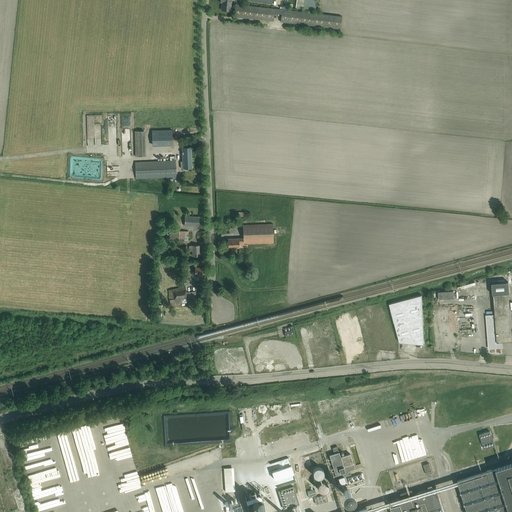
[(222,0),(221,10),(230,11),(231,0),(222,0)]
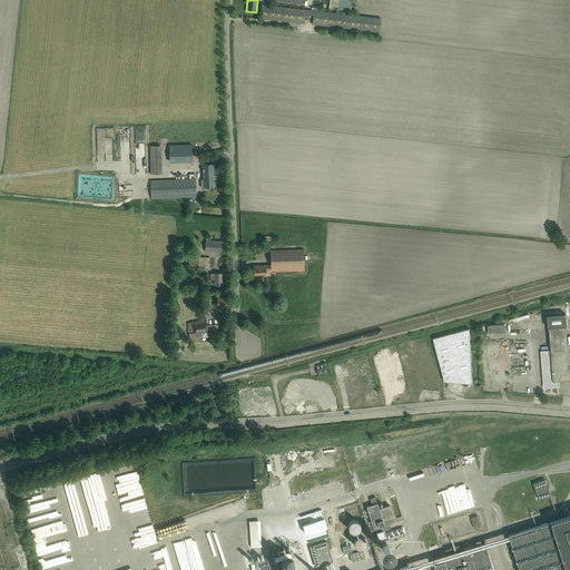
[(381,19),(357,16),(266,6),(262,5),(259,19),(304,23),(305,17),(307,15),(313,16),(314,17),(313,25),(320,26),(380,32),(381,19)]
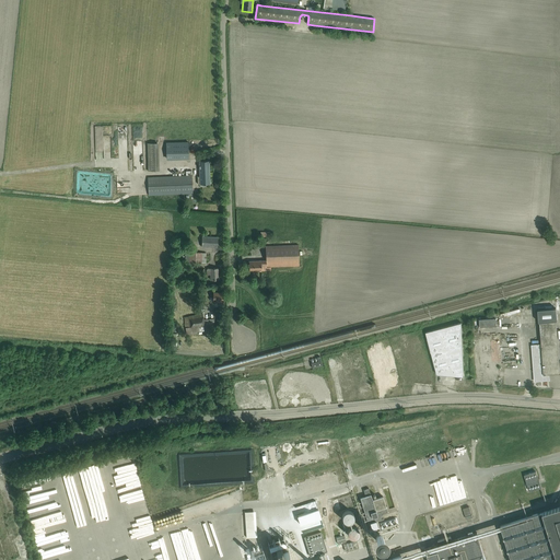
[(159,142),(148,143),(148,172),(159,171),(159,142)]
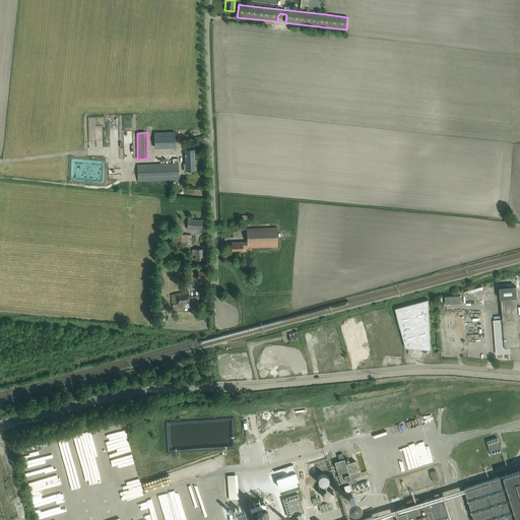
[(154,132),(154,148),(176,147),(175,132),(154,132)]
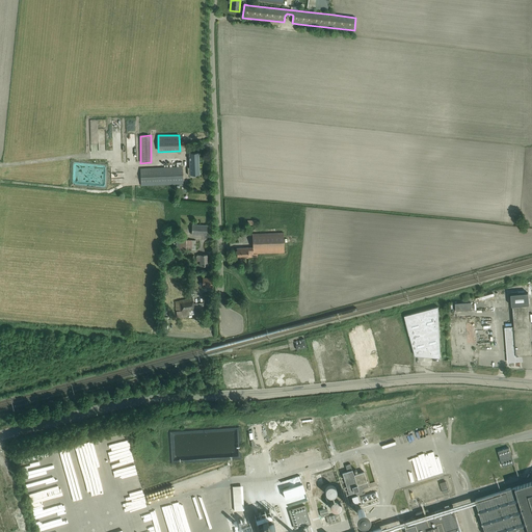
[(198,153),(189,153),(190,167),(187,167),(188,175),(200,175),(198,153)]
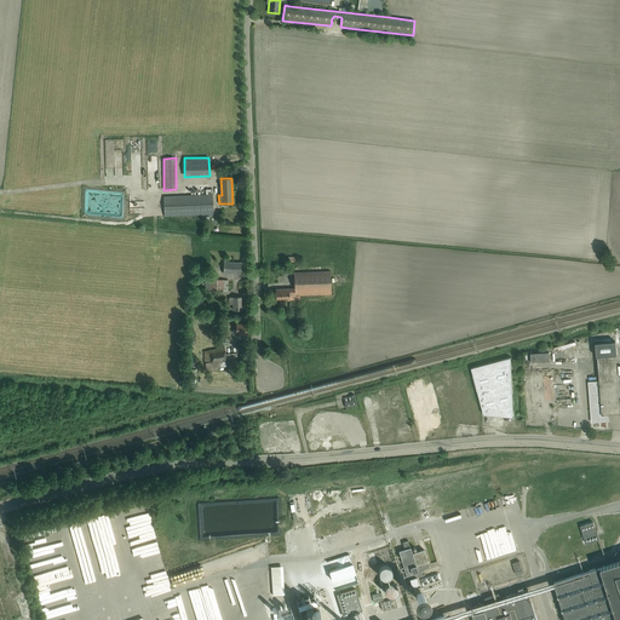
[(164,196),(165,217),(213,214),(212,189),(206,189),(206,194),(164,196)]
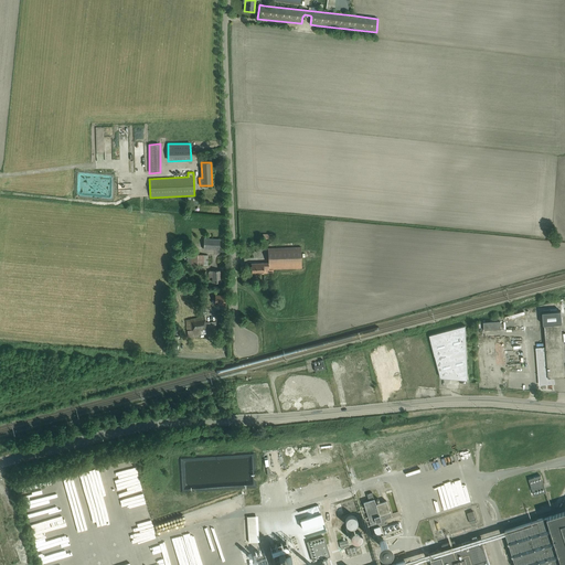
[(220,249),(220,240),(204,238),(203,248),(220,249)]
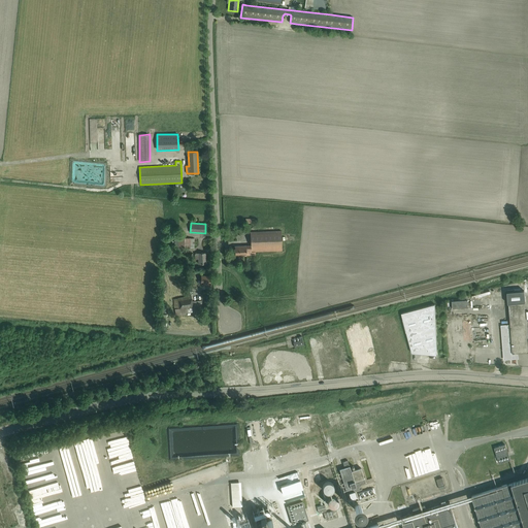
[(235,256),(255,255),(255,252),(283,251),(282,231),(251,232),(251,245),(235,246),(235,256)]
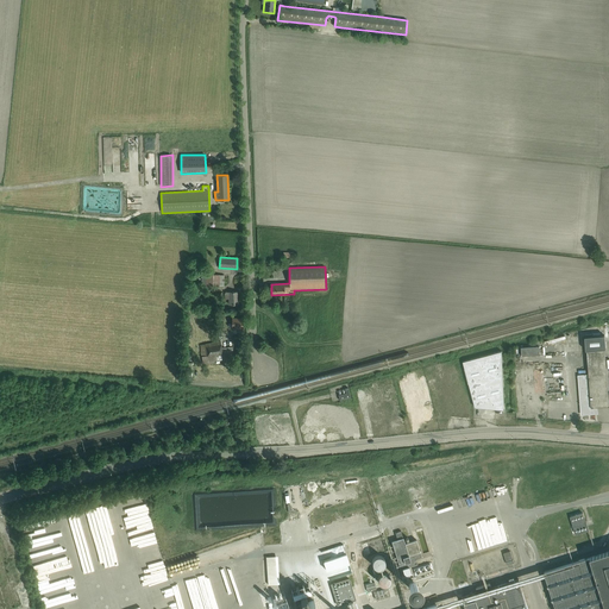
[(225,276),(201,275),(201,286),(225,287),(225,276)]
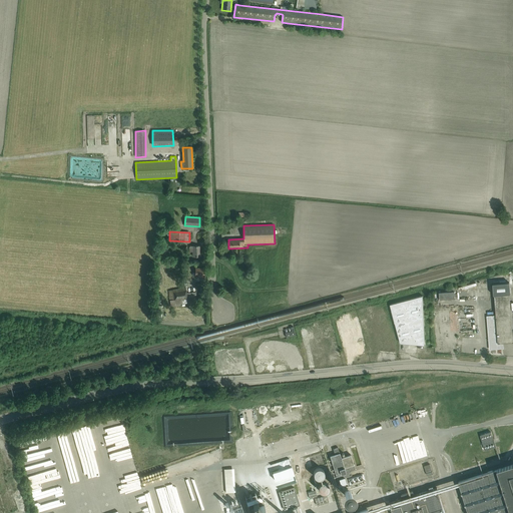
[(199,245),(189,246),(189,251),(192,251),(193,257),(200,255),(199,245)]
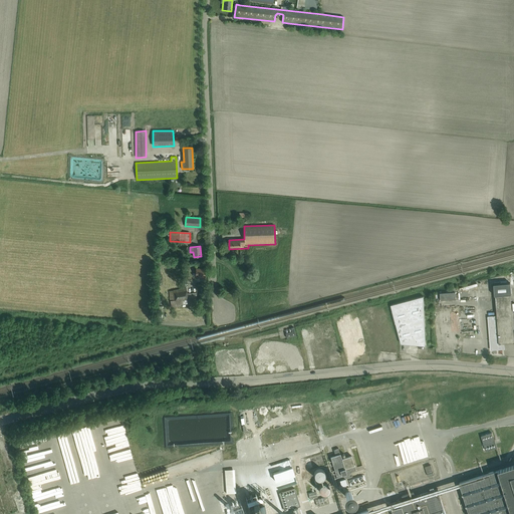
[(196,268),(196,277),(205,277),(205,269),(196,268)]
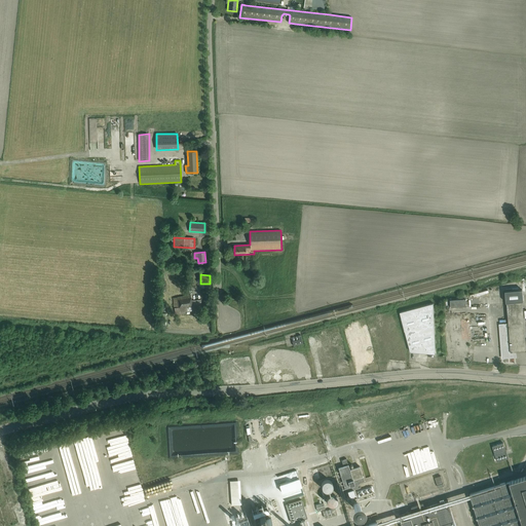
[(523,301),(522,290),(504,291),(505,302),(506,302),(509,329),(506,329),(506,327),(500,328),(500,332),(501,348),(503,348),(503,352),(503,358),(504,358),(515,357),(515,351),(525,350),(525,347),(522,301),(523,301)]
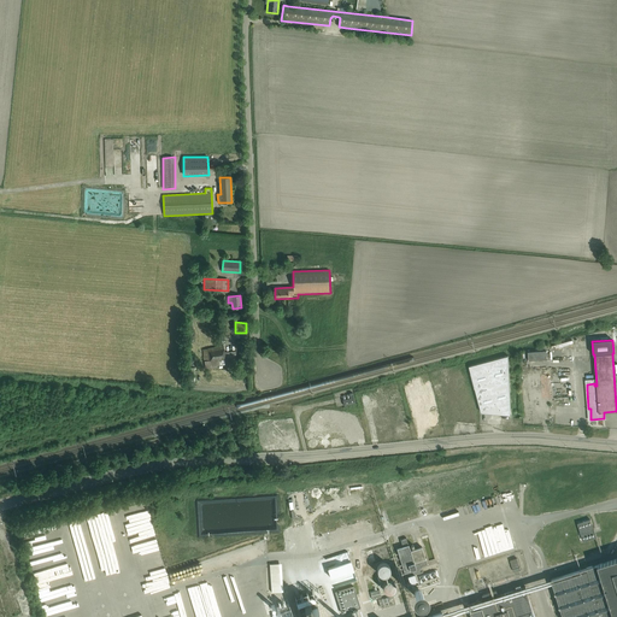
[(203,350),(205,366),(236,363),(235,352),(224,353),(224,347),(203,350)]
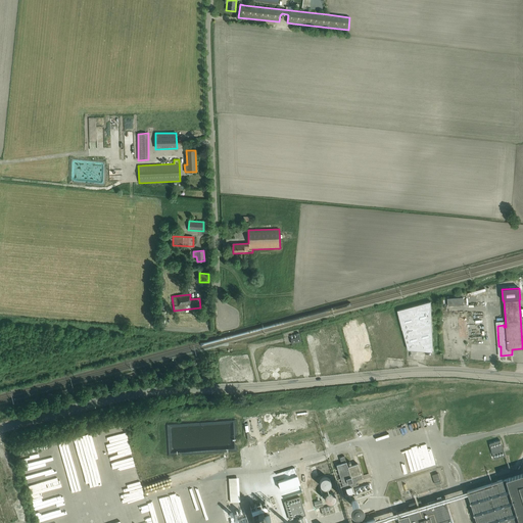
[(464,305),(463,297),(447,298),(448,306),(464,305)]
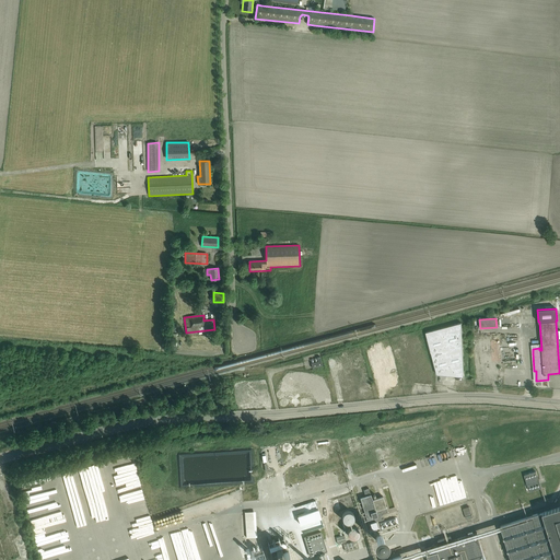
[(461,323),(426,331),(426,334),(436,374),(464,376),(461,323)]
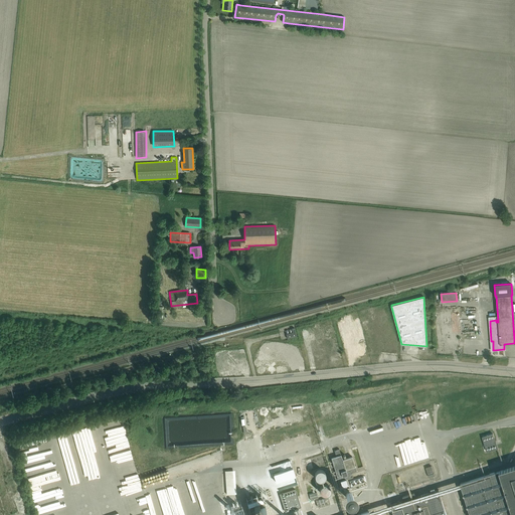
[(295,328),(292,329),(293,332),(286,334),(288,339),(297,336),(295,328)]
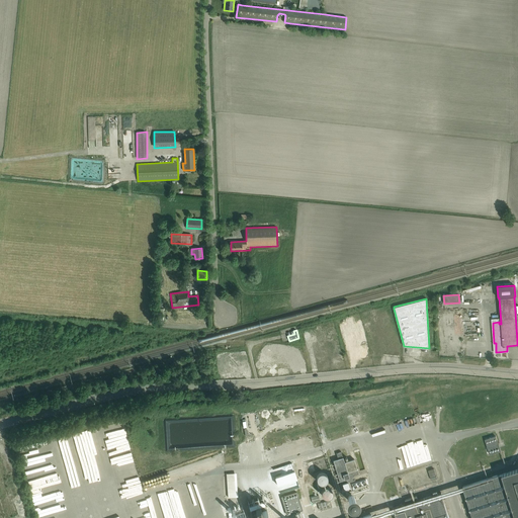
[(496,436),(485,439),(490,454),(500,451),(496,436)]
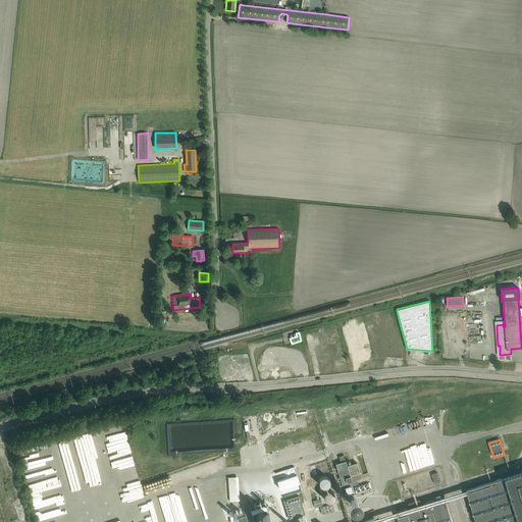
[(344,483),(347,492),(352,491),(351,485),(358,483),(357,478),(361,477),(357,463),(347,466),(344,455),(338,457),(341,462),(335,464),(342,483),(344,483)]
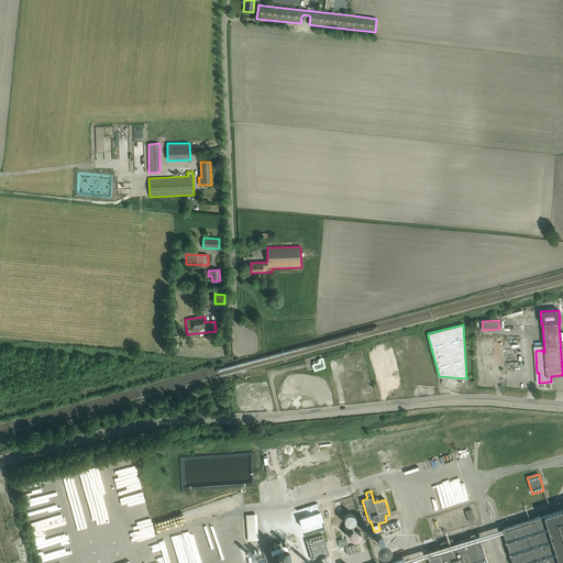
[(472,509),(465,511),(468,521),(475,519),(472,509)]
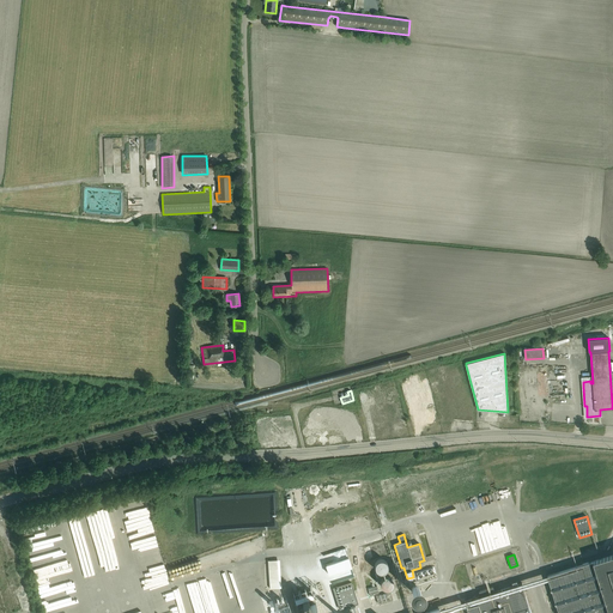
[(612,612),(612,554),(547,575),(559,612),(612,612)]
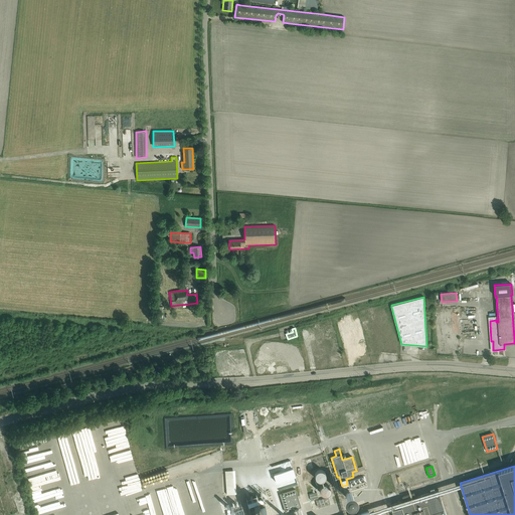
[(237,468),(227,468),(228,492),(238,491),(237,468)]
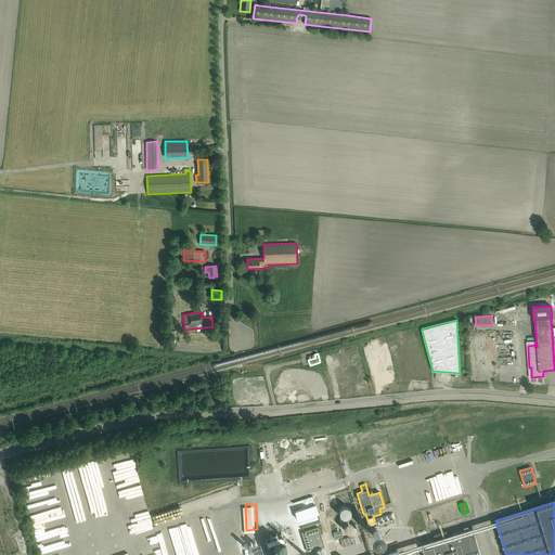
[(344,504),(343,515),(355,516),(356,505),(344,504)]
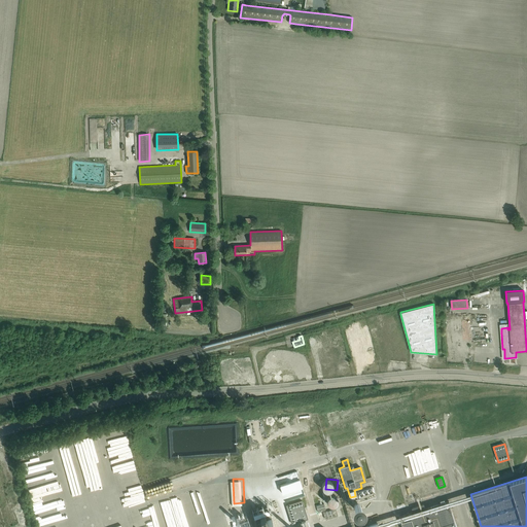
[(343,501),(338,495),(331,499),(337,506),(343,501)]
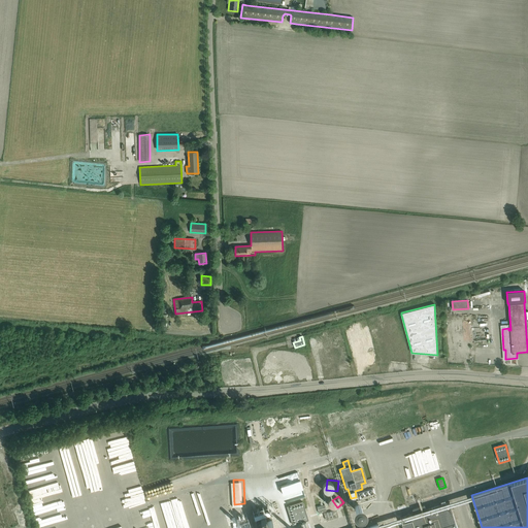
[(308,520),(302,501),(287,506),(292,525),(308,520)]
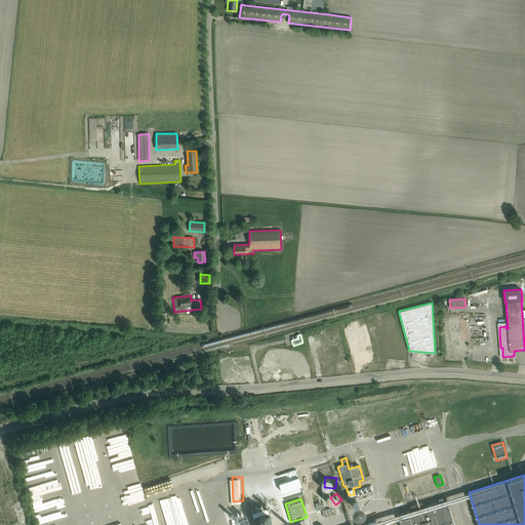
[(398,515),(401,524),(454,524),(447,499),(423,507),(422,502),(410,506),(412,510),(409,511),(398,515)]
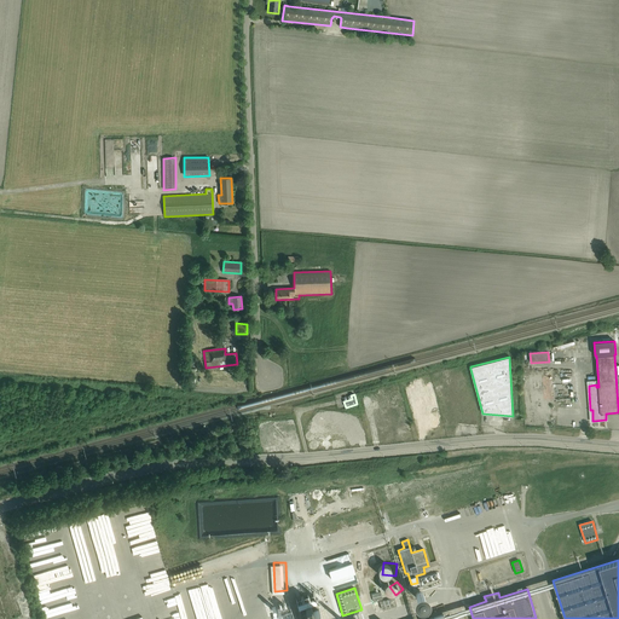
[(322,618),(316,597),(298,603),(301,618),(322,618)]
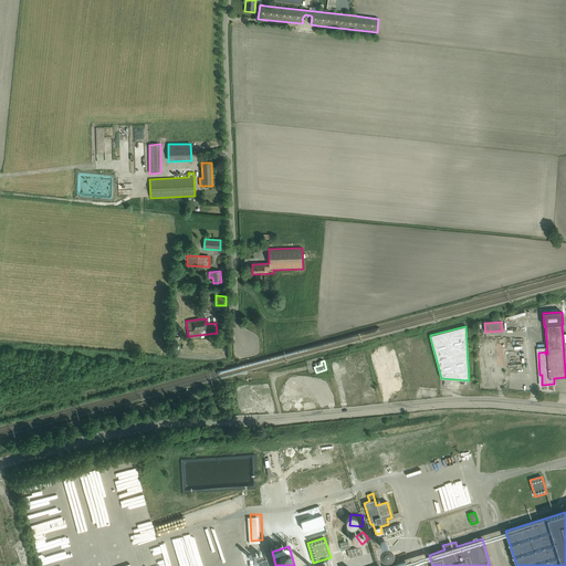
[(300,565),(303,565),(300,555),(293,556),(296,565),(300,565)]
